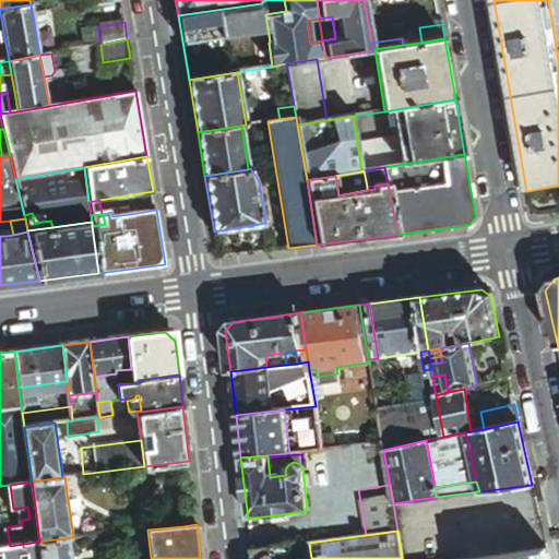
[(72,558),(70,537),(39,542),(40,558),(72,558)]
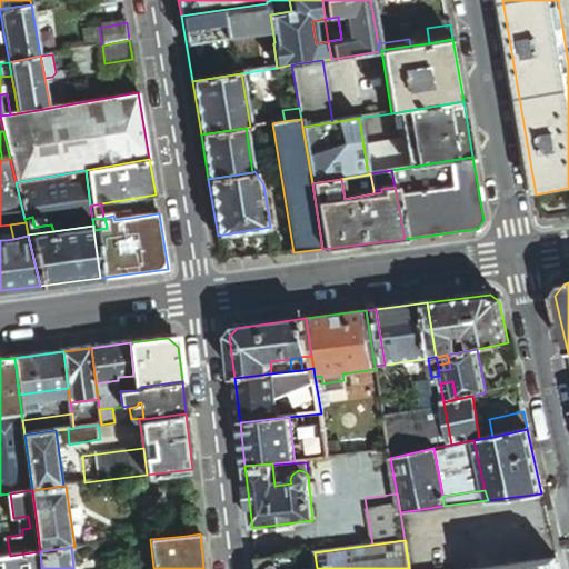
[(41,568),(40,551),(10,556),(0,557),(0,568),(41,568)]
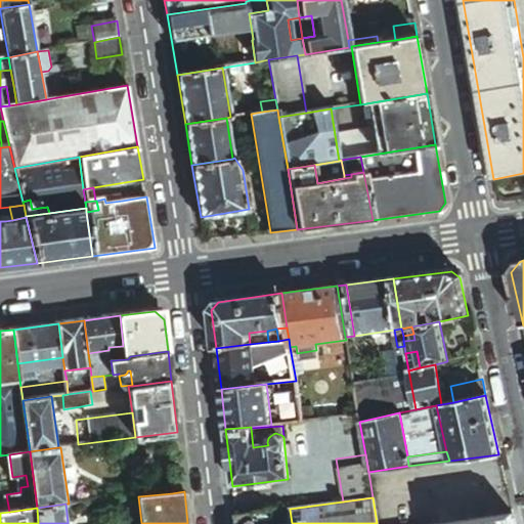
[(292,523),(290,510),(236,517),(236,523),(292,523)]
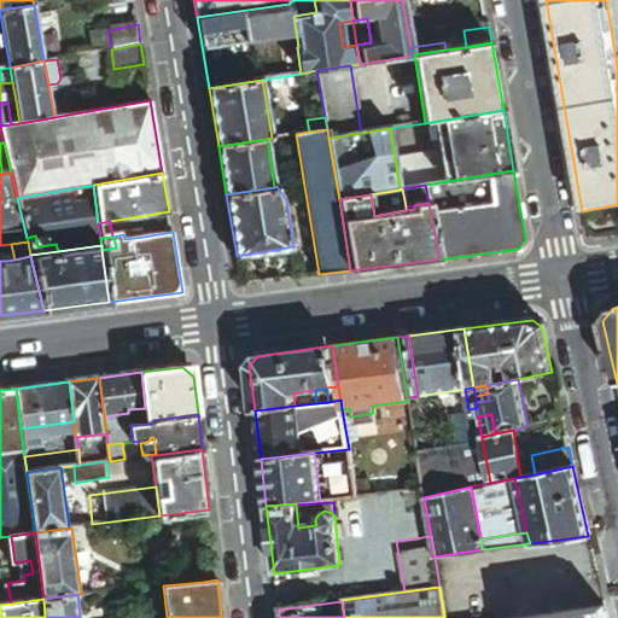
[(606,617),(604,607),(524,617),(606,617)]
